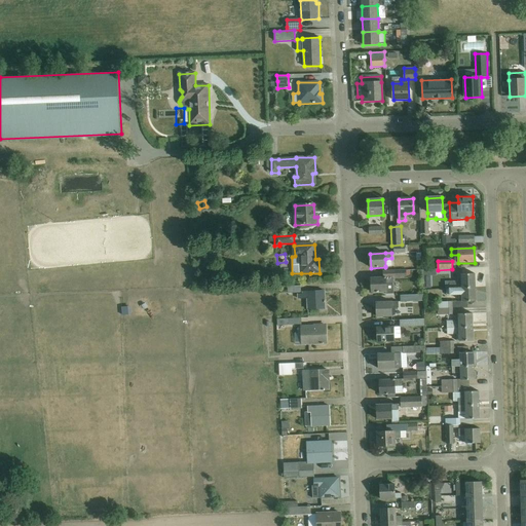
[(385,277),(371,278),(372,292),(387,292),(387,294),(393,294),(393,284),(393,277),(407,277),(407,271),(395,271),(388,271),(384,271),(385,277)]
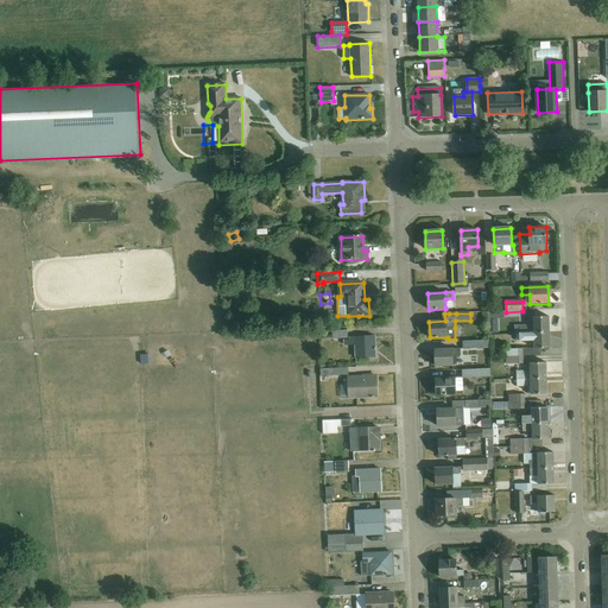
[(520,334),(550,333),(549,317),(533,317),(533,325),(520,327),(520,334)]
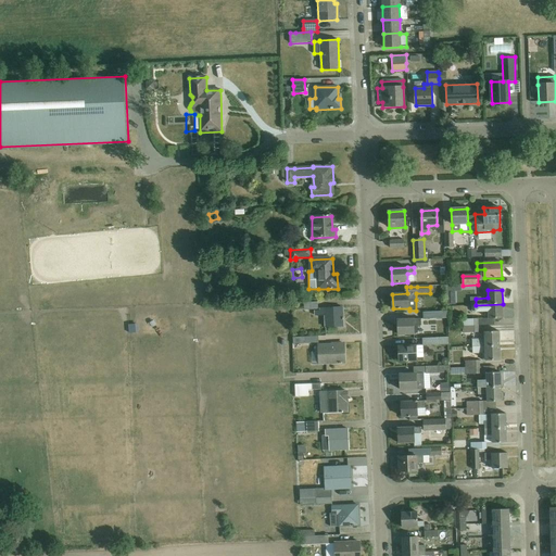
[(503,304),(476,305),(472,305),(472,313),(489,312),(489,319),(463,320),(463,327),(478,326),(494,326),(494,319),(503,318),(503,304)]
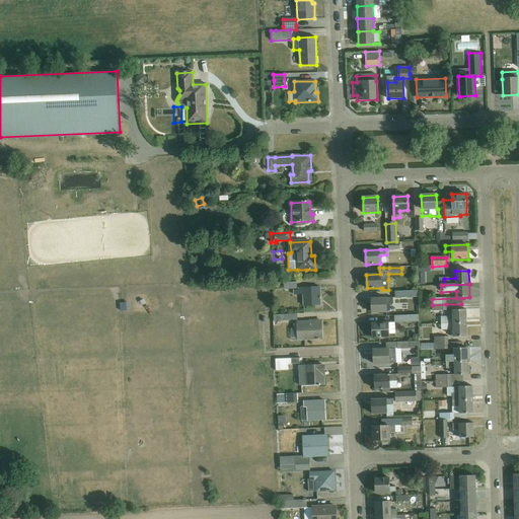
[(297,289),(294,289),(294,294),(303,294),(304,306),(320,305),(320,287),(303,288),(297,288),(297,289)]
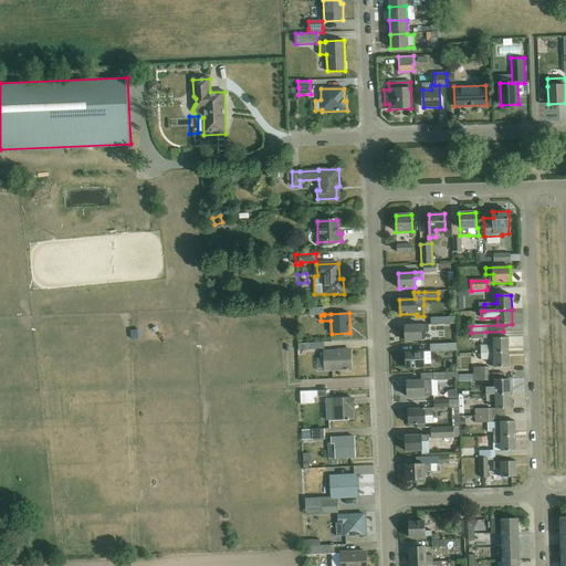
[(421,332),(429,332),(429,325),(405,325),(406,341),(421,341),(421,332)]
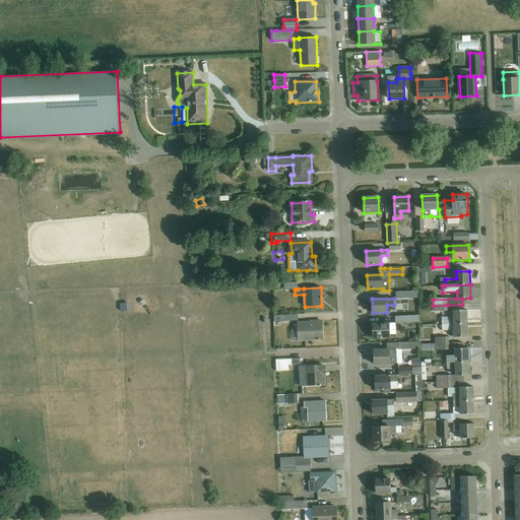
[(442,325),(467,324),(466,310),(453,310),(453,318),(447,318),(442,318),(442,325)]
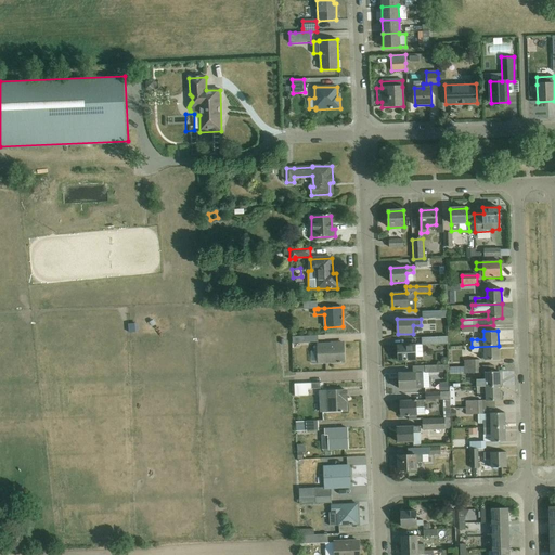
[(344,344),(318,345),(318,352),(319,363),(325,363),(345,362),(344,344)]
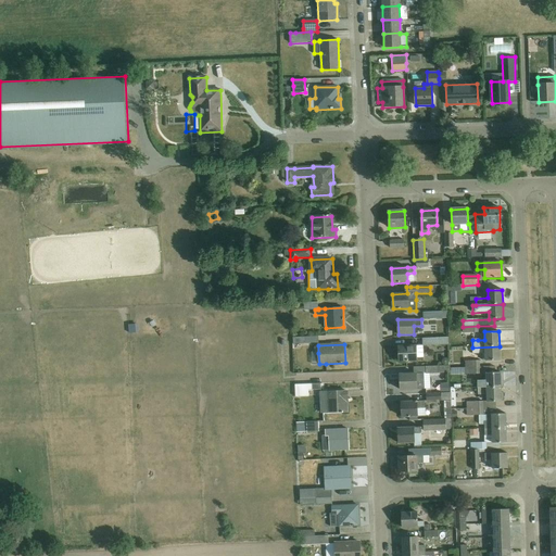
[(416,345),(399,345),(400,362),(424,361),(422,353),(422,345),(422,344),(416,345)]
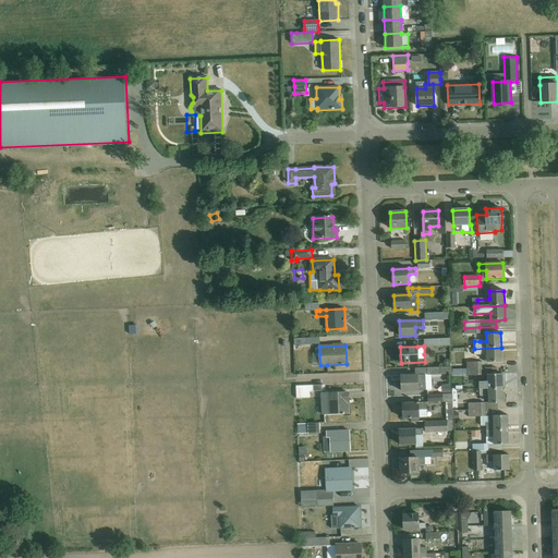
[(501,362),(501,348),(474,349),(474,355),(484,354),(484,362),(501,362)]
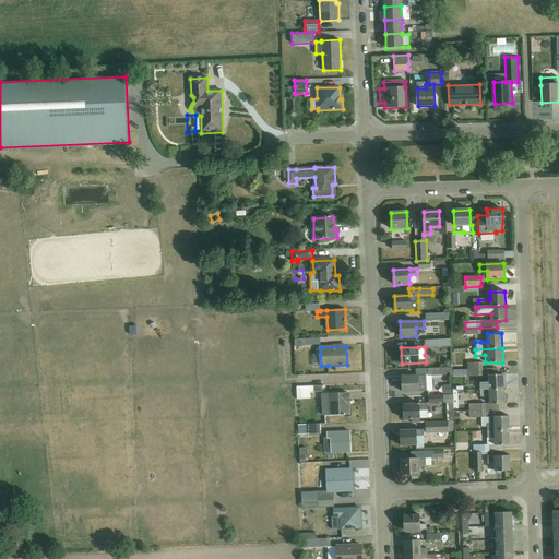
[(483,369),(468,370),(468,377),(489,377),(489,382),(480,383),(480,391),(503,390),(503,375),(494,375),(494,369),(483,369)]
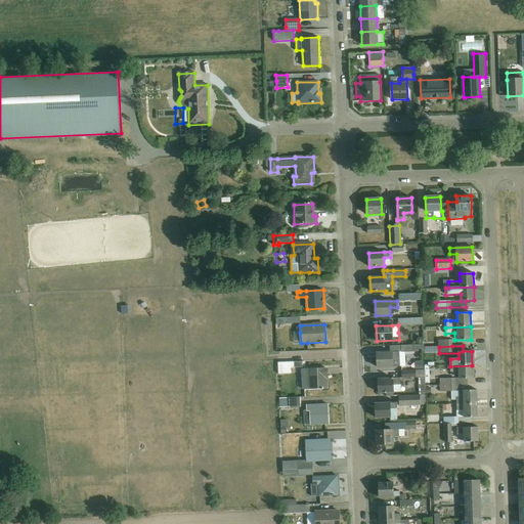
[(378,367),(400,366),(399,351),(377,352),(378,367)]
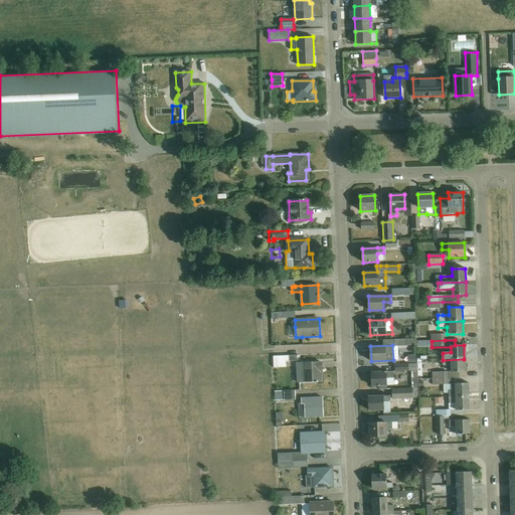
[(297,361),(297,355),(273,356),(274,367),(287,367),(287,361),(297,361)]
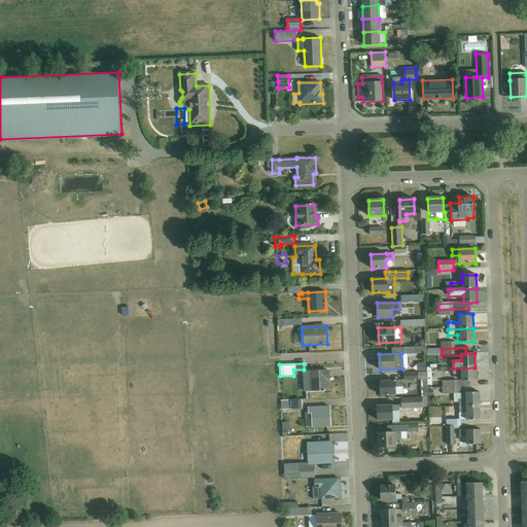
[(475,367),(453,369),(453,375),(461,375),(462,380),(443,381),(443,388),(458,387),(470,387),(470,381),(476,381),(476,380),(478,380),(478,373),(476,373),(475,367)]
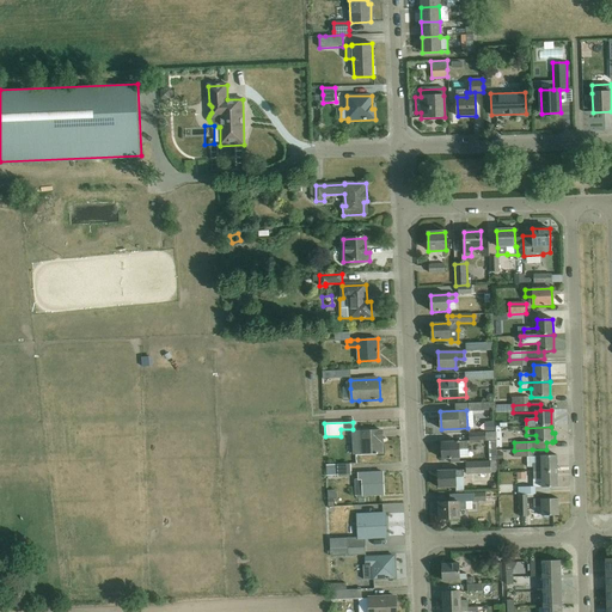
[(354,456),(361,454),(383,454),(381,432),(353,433),(354,441),(354,456)]
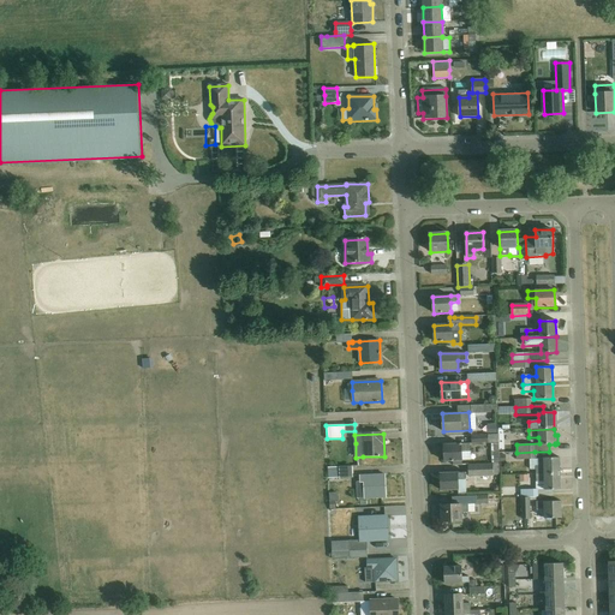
[(491,465),(500,464),(499,442),(499,435),(494,435),(489,435),(472,436),(472,443),(491,442),(491,465)]
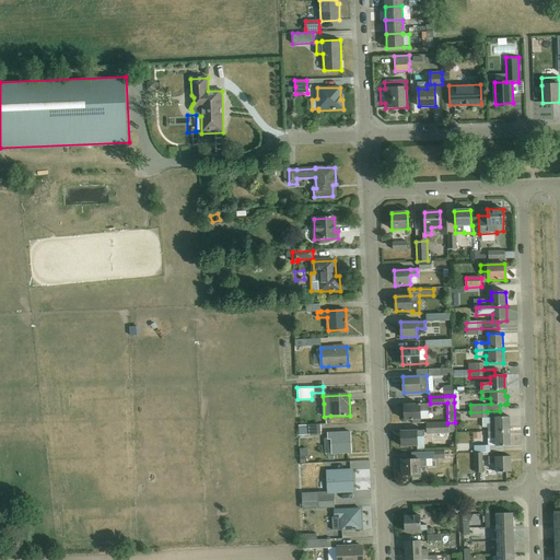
[(429,419),(428,409),(428,404),(404,405),(405,420),(429,419)]
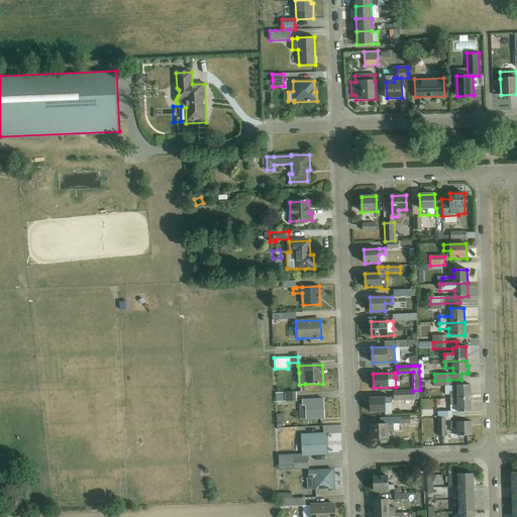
[(450,386),(449,380),(434,381),(435,387),(444,387),(445,395),(450,395),(450,399),(471,398),(471,385),(450,386)]
